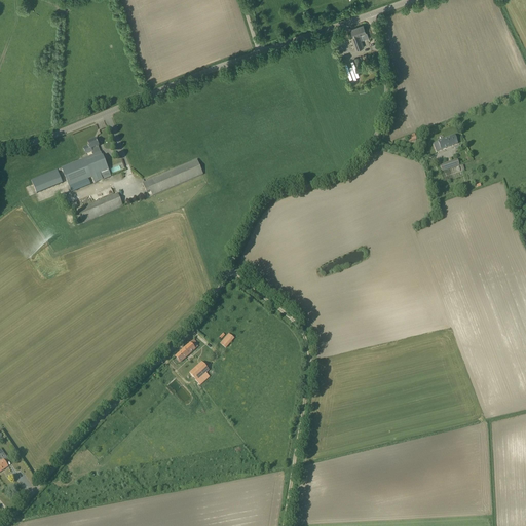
[(355,50),(363,47),(359,36),(366,33),(363,26),(350,30),(353,37),(350,38),(355,50)]
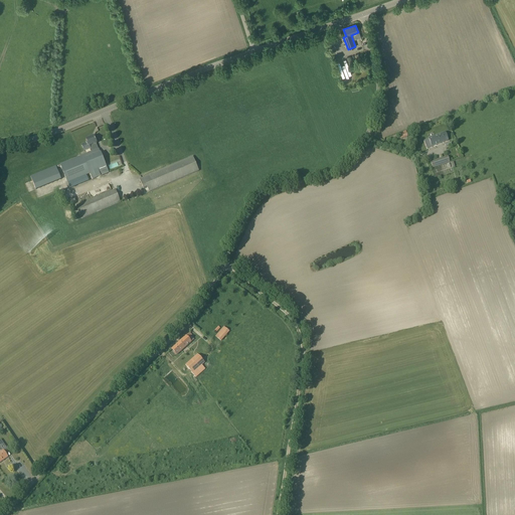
[(427,149),(449,141),(448,138),(446,133),(424,141),(427,149)]
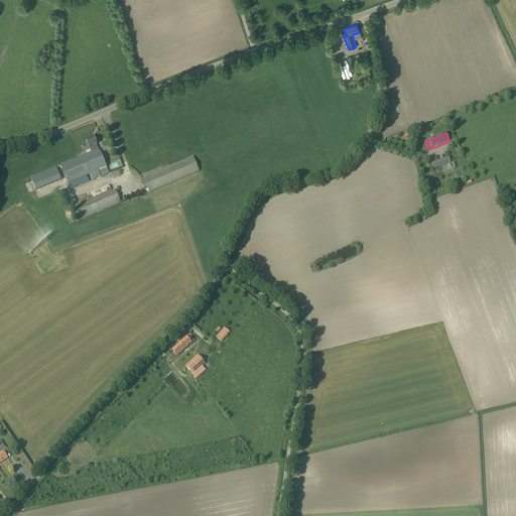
[(92,152),(60,165),(66,177),(68,182),(90,174),(92,179),(109,172),(101,153),(100,153),(99,149),(96,144),(97,143),(94,137),(86,140),(87,143),(82,145),(84,151),(91,149),(92,152)]
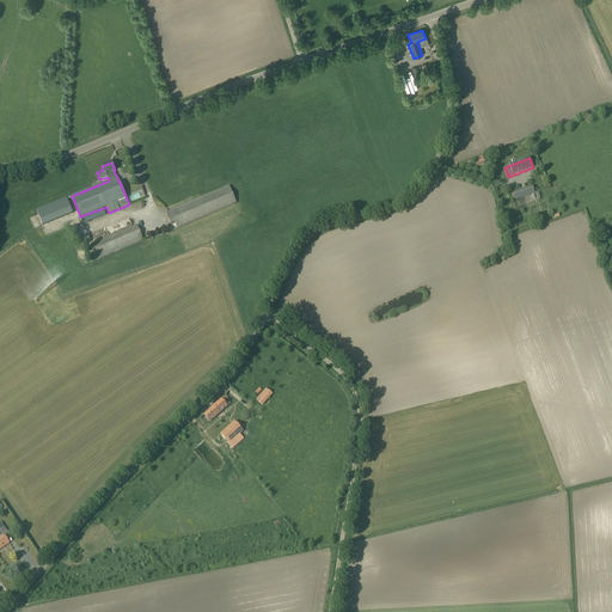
[(514,200),(534,193),(532,185),(512,193),(514,200)]
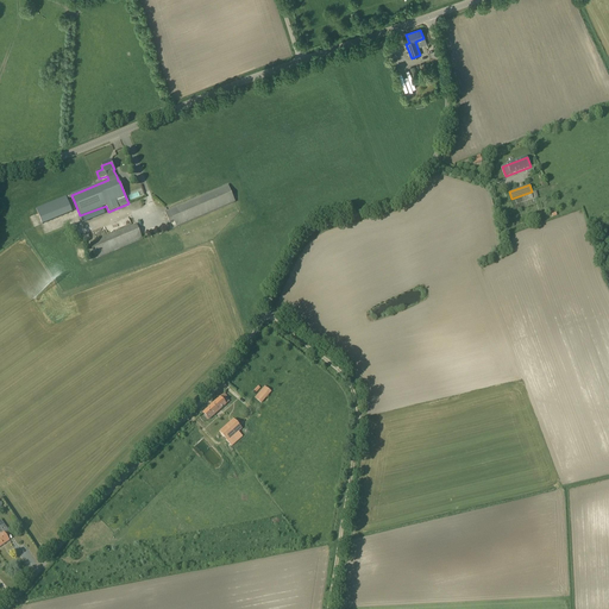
[(176,227),(201,217),(234,202),(228,186),(165,213),(170,224),(174,221),(176,227)]
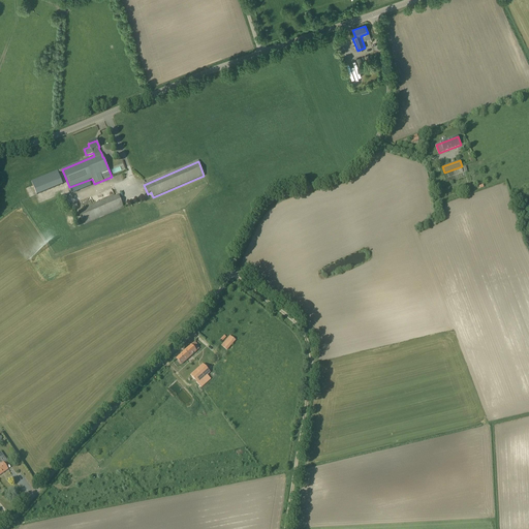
[(57,172),(31,182),(32,185),(36,195),(55,187),(62,184),(57,172)]
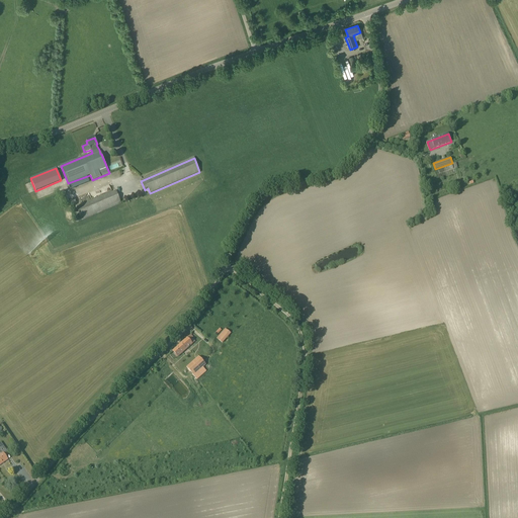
[(58,192),(63,203),(68,201),(63,190),(58,192)]
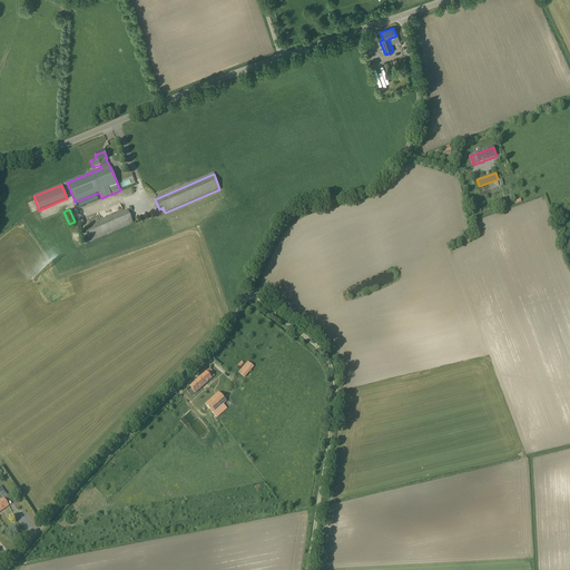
[(90,243),(134,224),(128,210),(85,228),(90,243)]
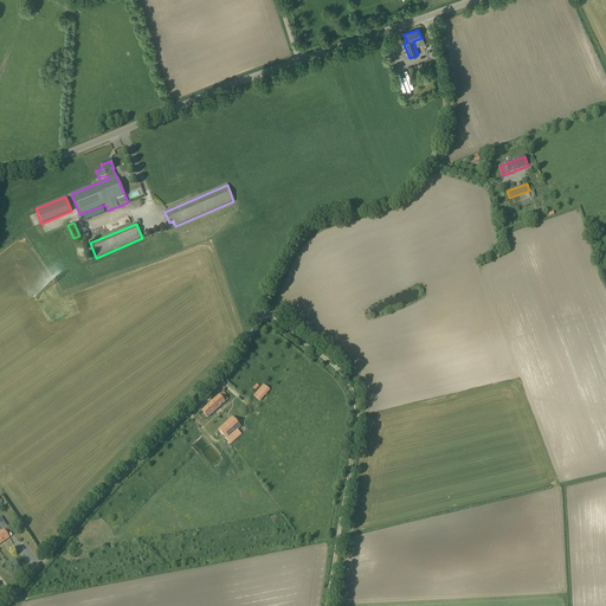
[(260,401),(269,391),(263,385),(255,397),(260,401)]
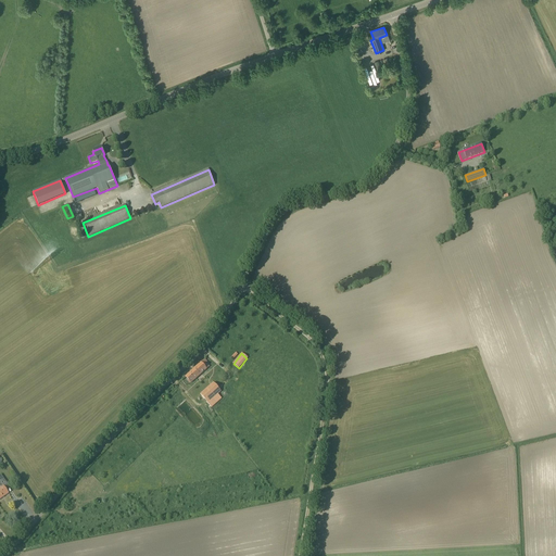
[(201,363),(200,364),(193,369),(194,369),(185,377),(188,381),(190,383),(205,370),(206,369),(201,363)]
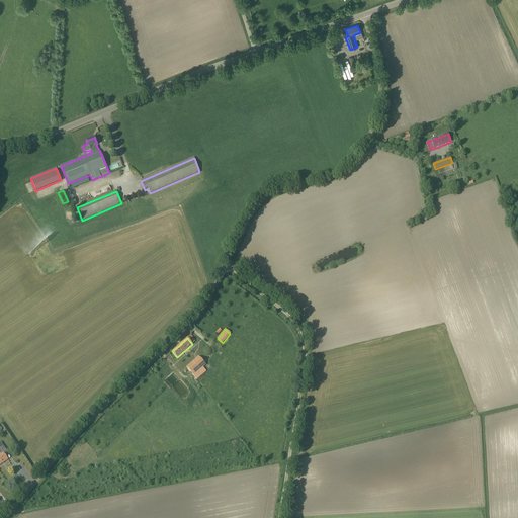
[(206,365),(199,356),(186,367),(197,379),(206,371),(203,368),(206,365)]
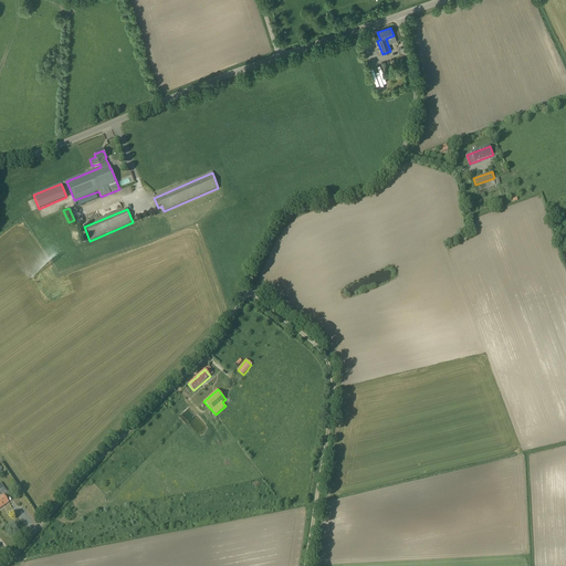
[(0,509),(9,503),(3,495),(8,493),(1,483),(0,483),(0,509)]
